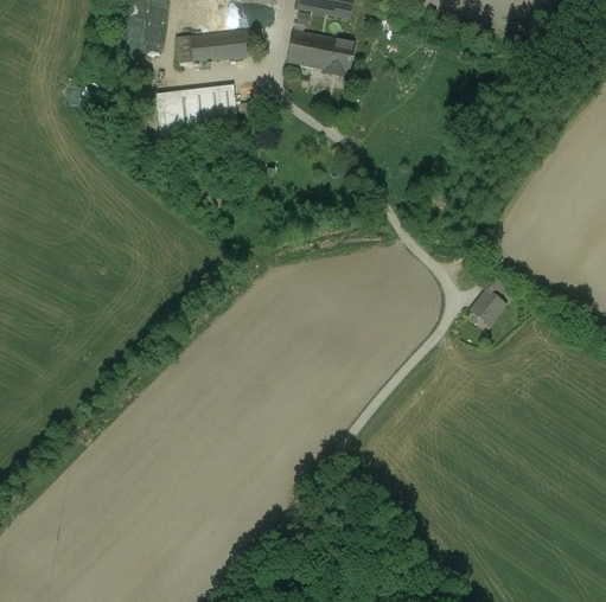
[(140,32),(145,0),(128,0),(125,30),(140,32)]
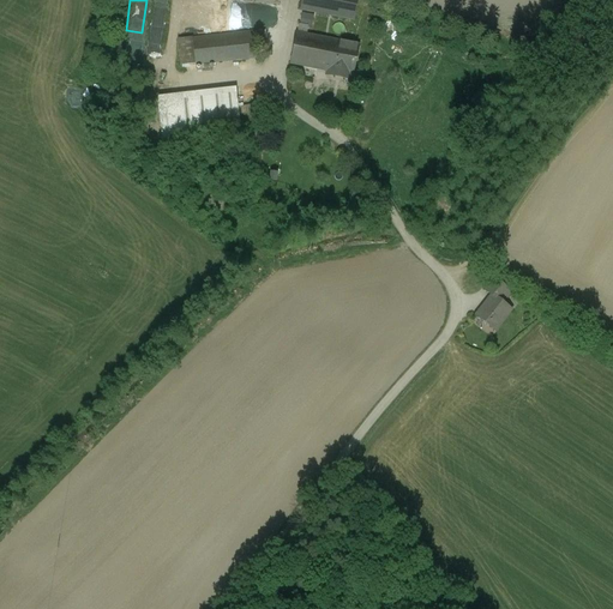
[(301,0),(300,6),(353,16),(355,0),(301,0)]
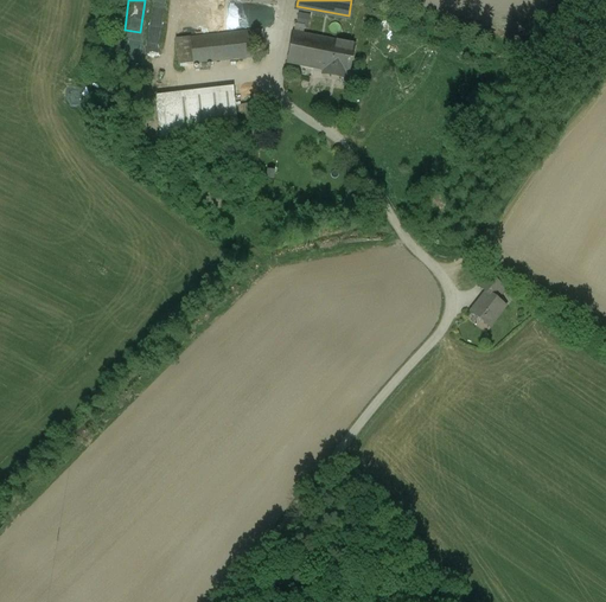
[(147,19),(148,47),(160,47),(159,19),(147,19)]
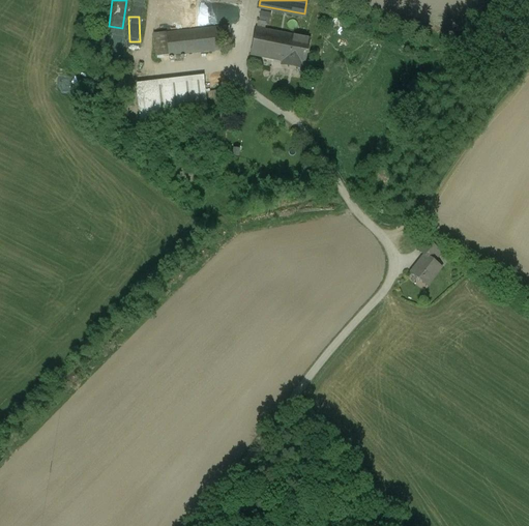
[(265,20),(257,18),(256,25),(264,27),(265,20)]
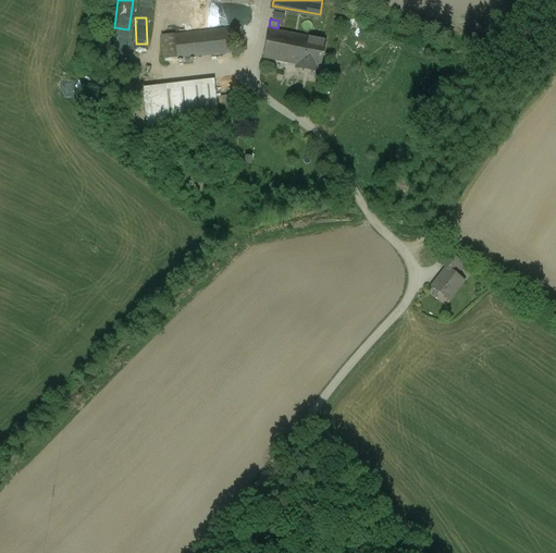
[(229,25),(173,31),(176,54),(231,49),(229,25)]
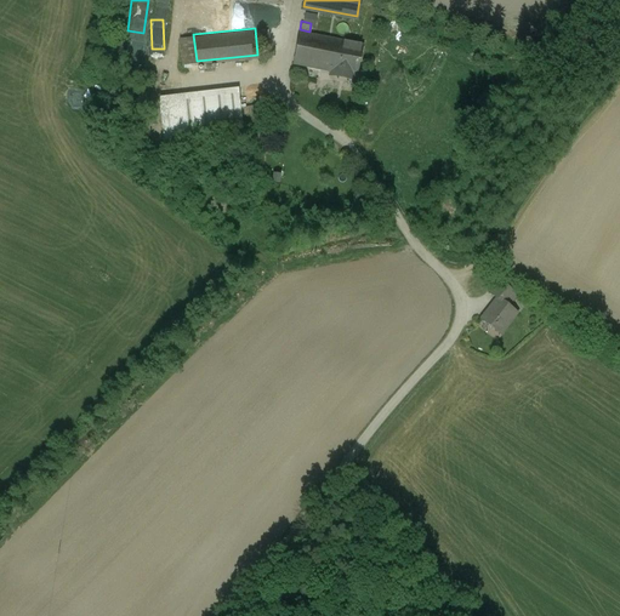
[(300,29),(299,29),(293,61),(324,67),(330,35),(310,32),(300,29)]
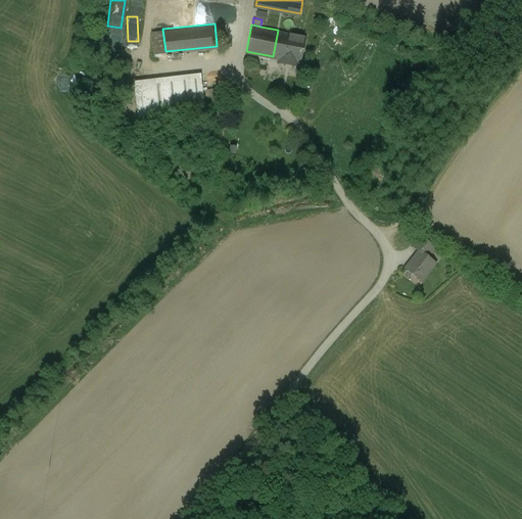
[(305,36),(278,30),(273,56),(283,58),(283,59),(292,61),(292,60),(300,61),(305,36)]
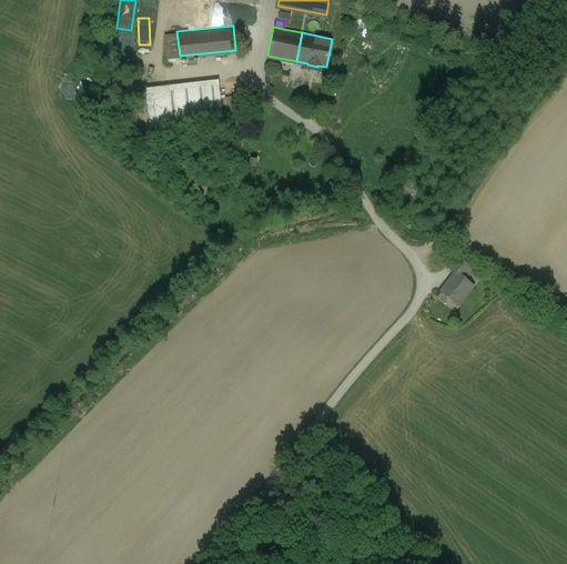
[(216,78),(147,87),(147,92),(150,120),(220,112),(216,78)]
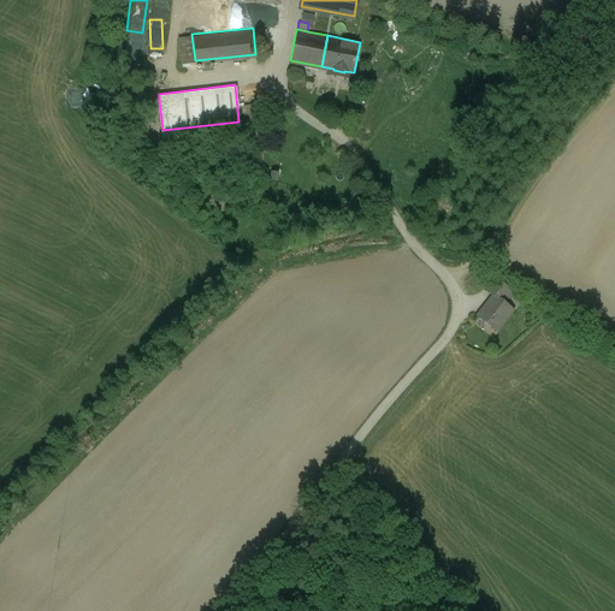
[(512,289),(494,274),(484,286),(492,292),(494,292),(503,300),(512,289)]
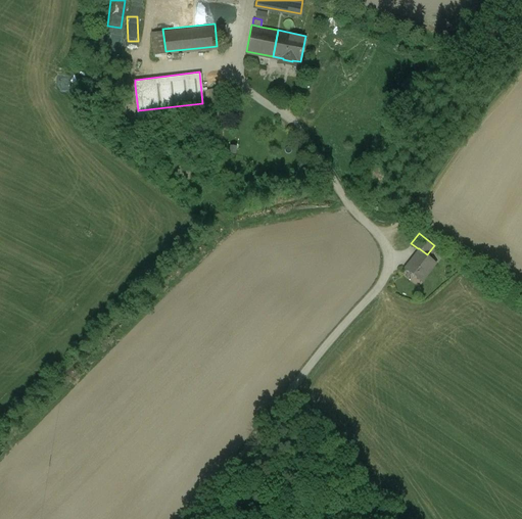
[(418,248),(405,266),(420,278),(434,260),(427,254),(419,248),(418,248)]
